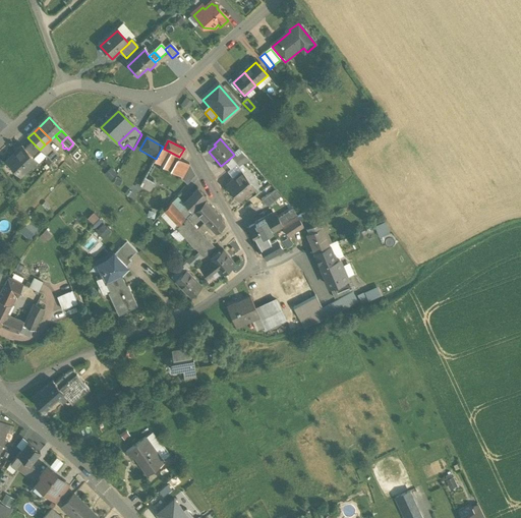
[(40,150),(33,142),(24,149),(34,159),(41,152),(40,150)]
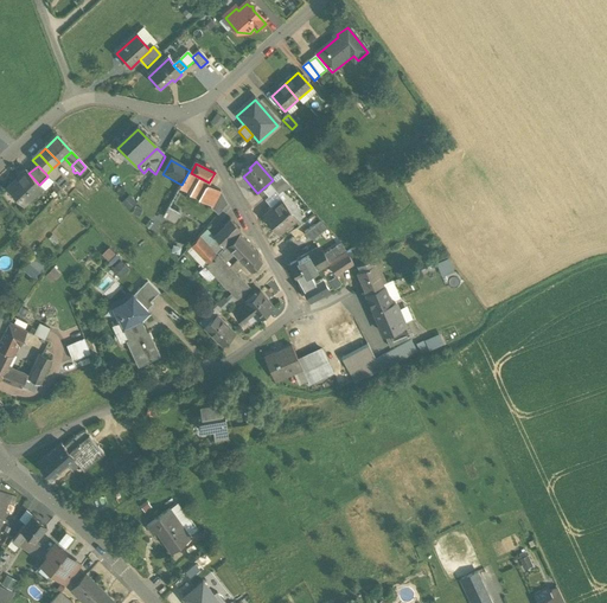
[(85,167),(80,174),(83,178),(90,172),(85,167)]
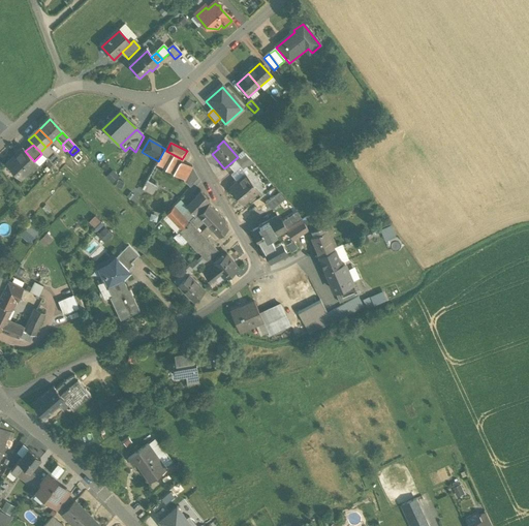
[(53,154),(45,147),(40,152),(41,154),(47,159),(53,154)]
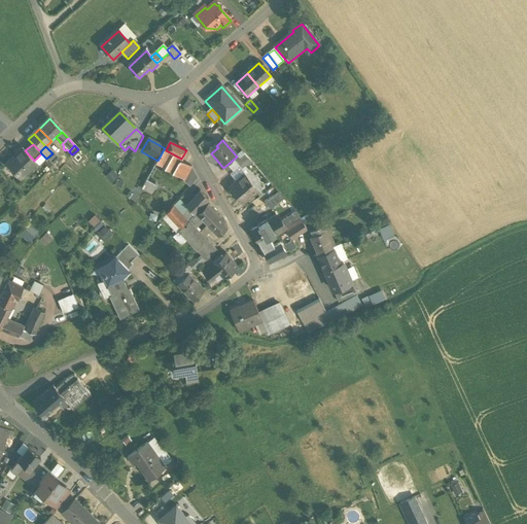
[(23,148),(6,164),(14,173),(16,171),(23,176),(36,164),(34,161),(25,150),(23,148)]
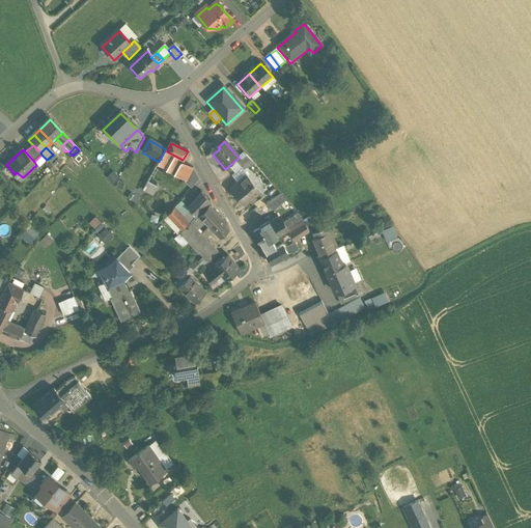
[(167,151),(165,150),(159,162),(155,169),(163,173),(184,185),(193,169),(182,163),(183,160),(167,151)]
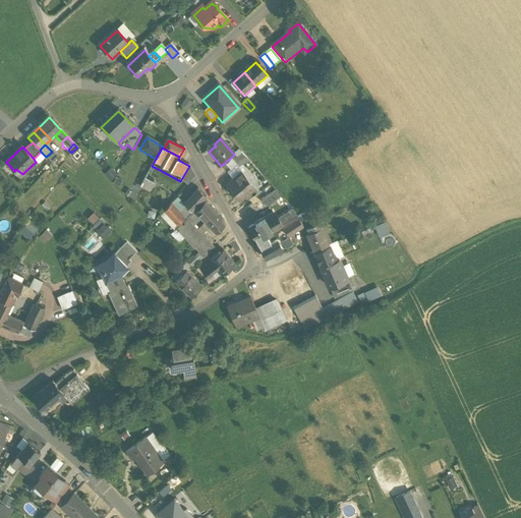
[(241,154),(232,161),(236,165),(245,158),(241,154)]
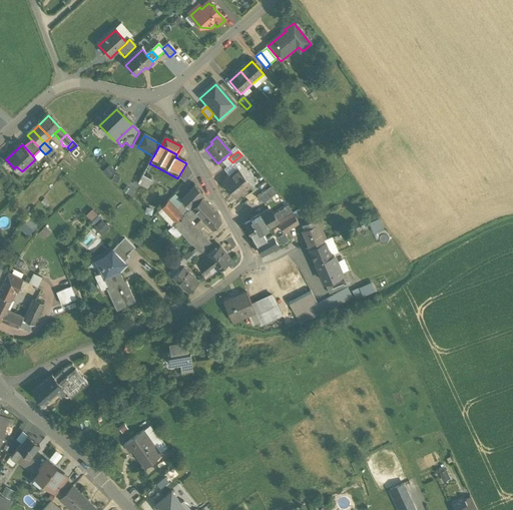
[(91,161),(102,172),(105,169),(109,171),(116,159),(109,154),(102,156),(100,154),(91,161)]
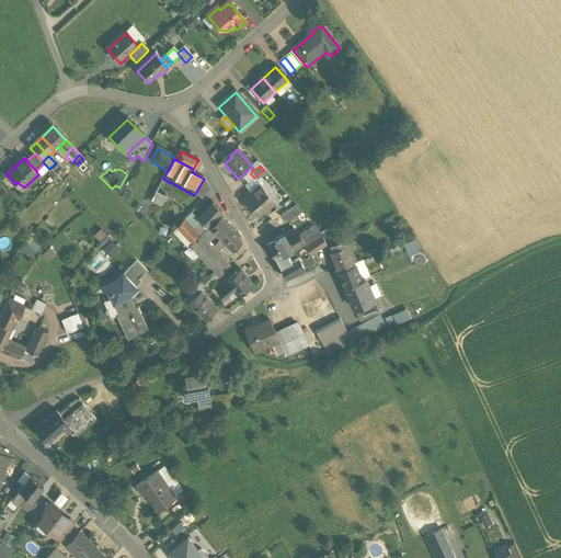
[(254,178),(254,179),(259,184),(268,177),(264,170),(254,178)]
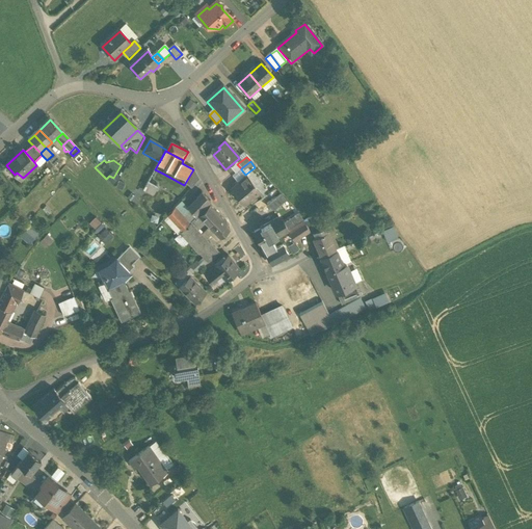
[(260,193),(247,178),(228,193),(234,202),(238,199),(244,207),(260,193)]
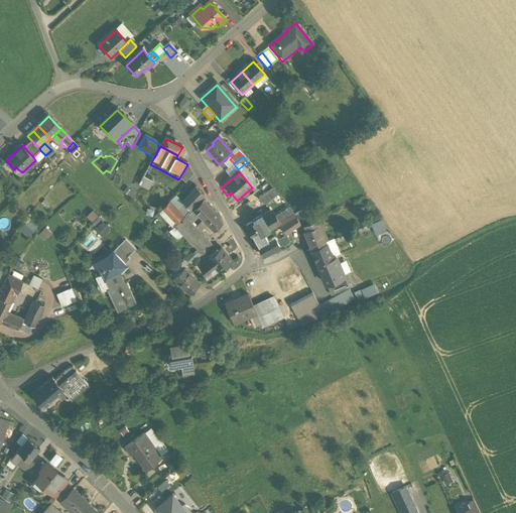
[(144,176),(139,184),(148,190),(153,181),(144,176)]
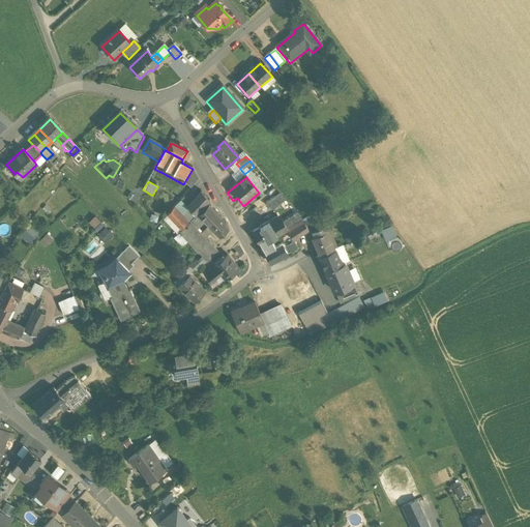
[(202,193),(186,207),(195,215),(210,201),(202,193)]
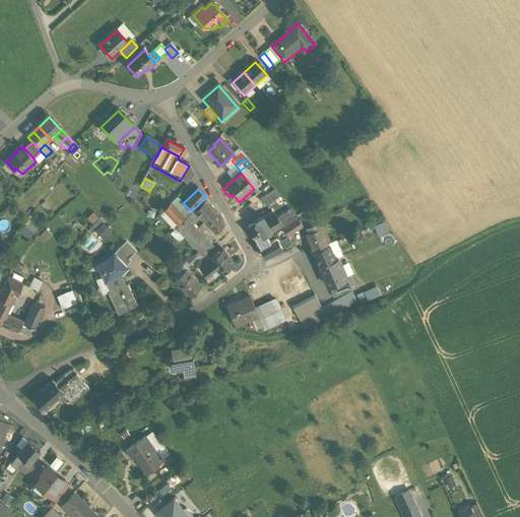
[(279,197),(274,191),(260,203),(268,207),(269,206),(279,197)]
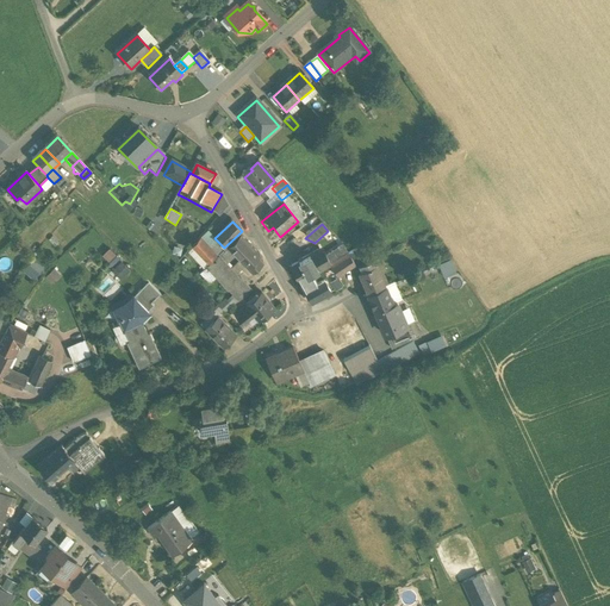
[(241,236),(228,248),(236,255),(253,273),(263,263),(257,257),(260,256),(241,236)]
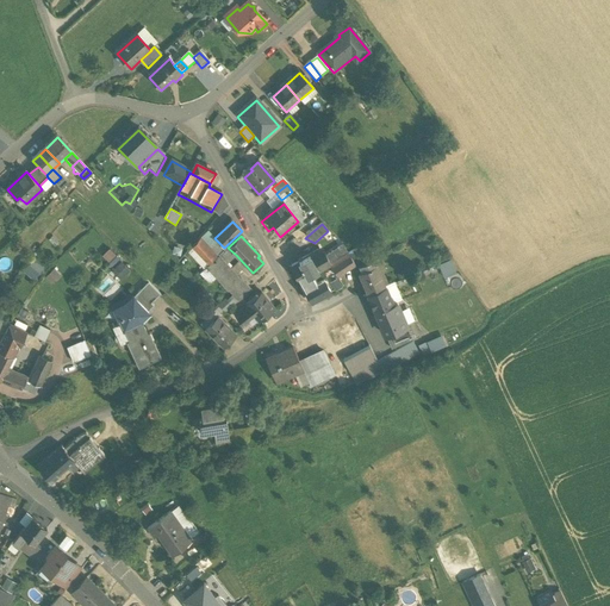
[(211,251),(199,239),(192,248),(209,264),(216,257),(212,254),(211,251)]
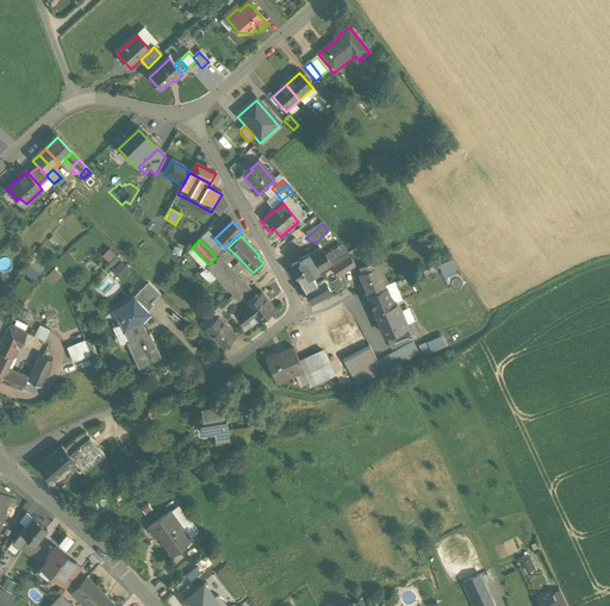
[(236,255),(228,248),(223,251),(229,257),(231,260),(236,255)]
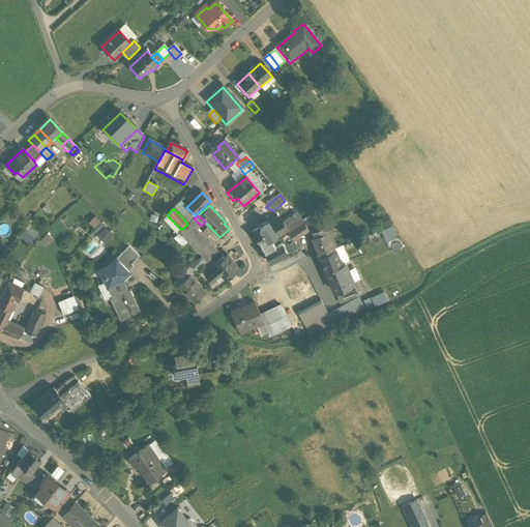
[(298,215),(289,221),(293,228),(301,222),(298,215)]
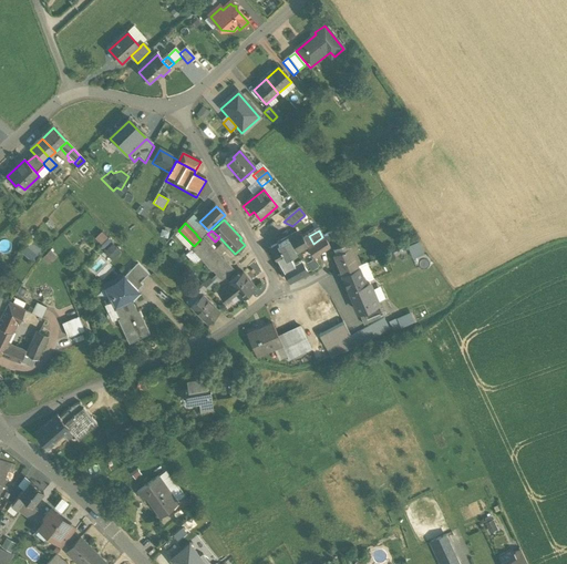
[(299,233),(288,239),(296,254),(307,247),(299,233)]
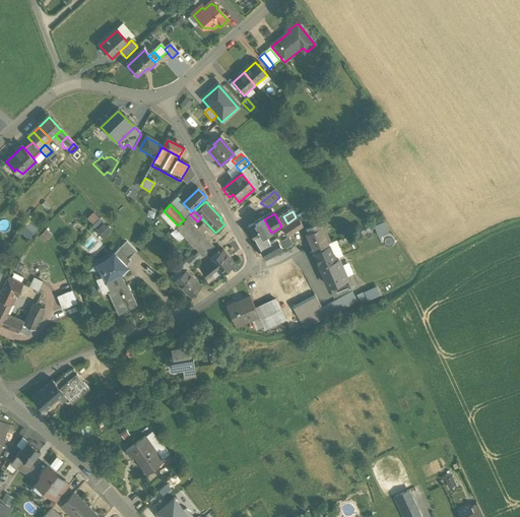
[(195,219),(190,214),(190,215),(187,218),(191,223),(195,219)]
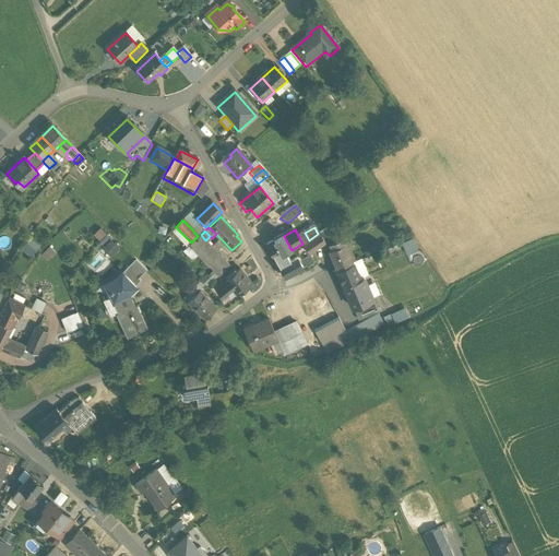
[(305,233),(298,237),(302,244),(309,240),(305,233)]
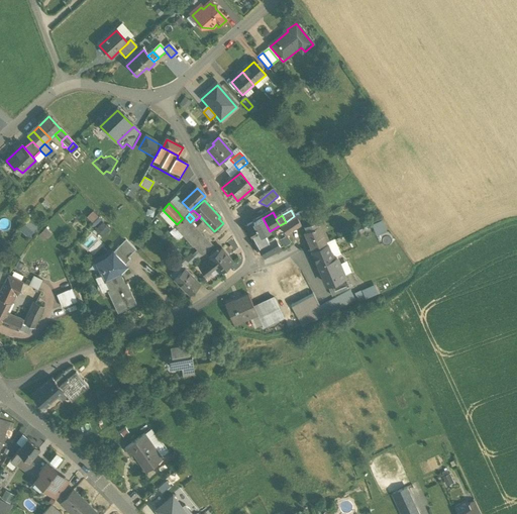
[(280,225),(286,235),(301,225),(294,216),(286,222),(280,225)]
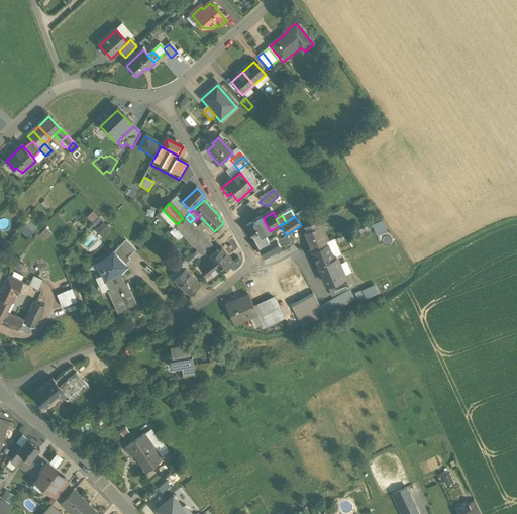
[(186,217),(175,227),(193,246),(204,236),(190,222),(186,217)]
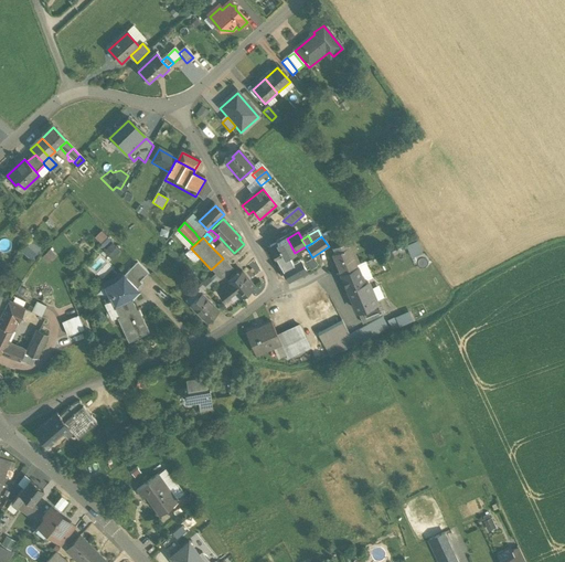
[(287,239),(287,237),(277,244),(277,245),(270,248),(278,263),(289,256),(295,253),(287,239)]
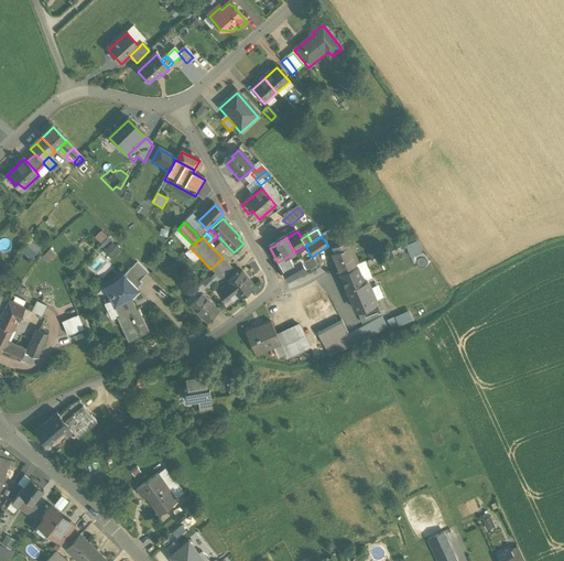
[(31,239),(22,250),(31,258),(40,247),(31,239)]
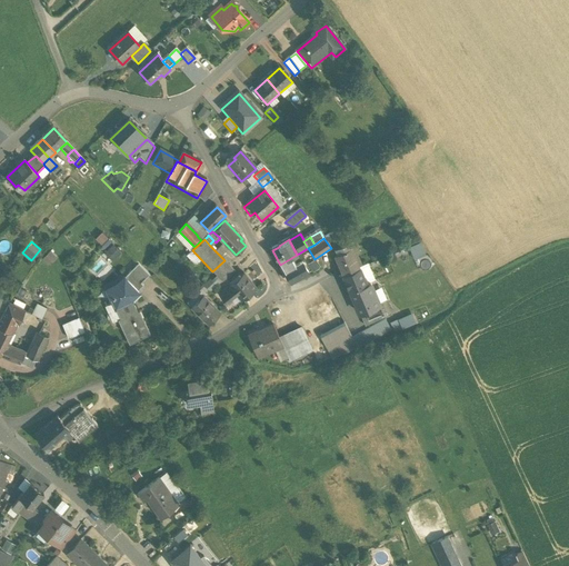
[(113,244),(106,252),(113,260),(121,251),(113,244)]
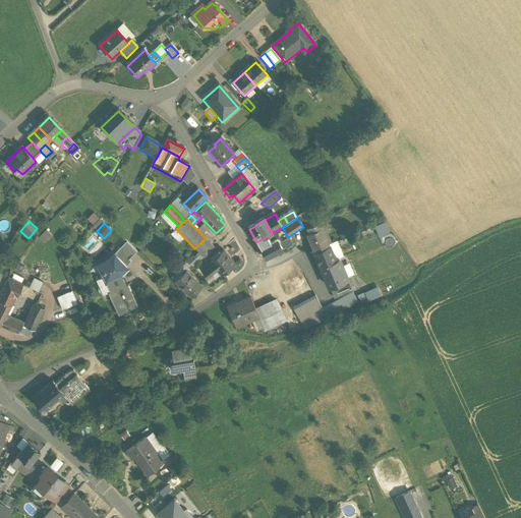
[(329,246),(319,224),(306,229),(308,234),(306,235),(313,253),(329,247),(329,246)]
